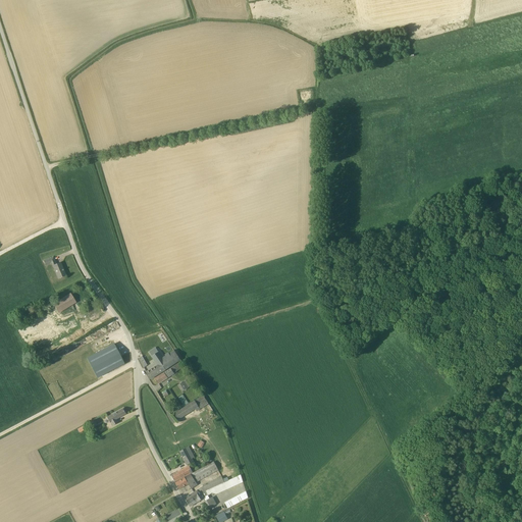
[(60,263),(56,265),(53,257),(44,261),(46,266),(52,264),(58,279),(66,275),(60,263)]
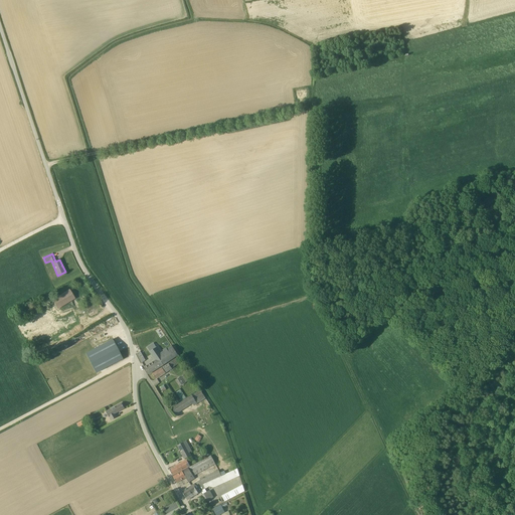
[(74,299),(71,295),(72,295),(69,290),(56,298),(53,300),(58,309),(61,306),(74,299)]
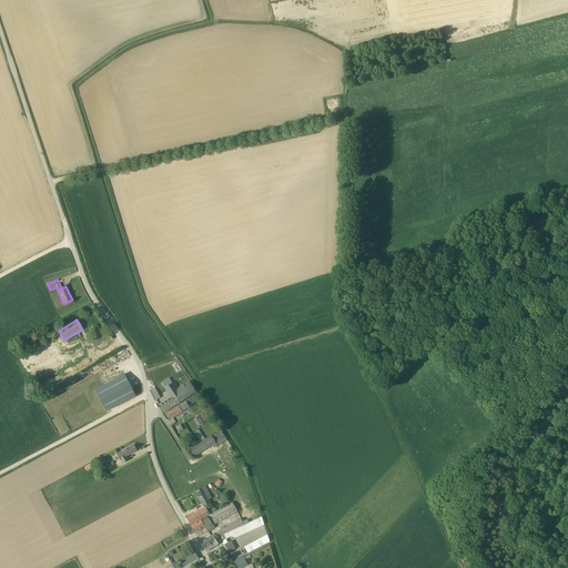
[(105,412),(135,396),(124,374),(94,389),(105,412)]
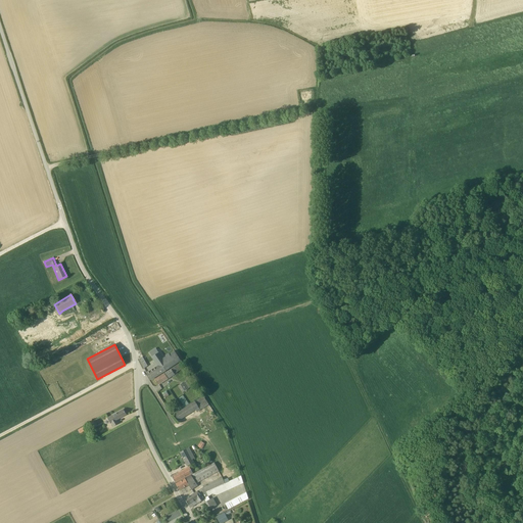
[(163,358),(160,355),(154,360),(158,366),(147,374),(151,380),(174,366),(181,361),(175,350),(163,358)]
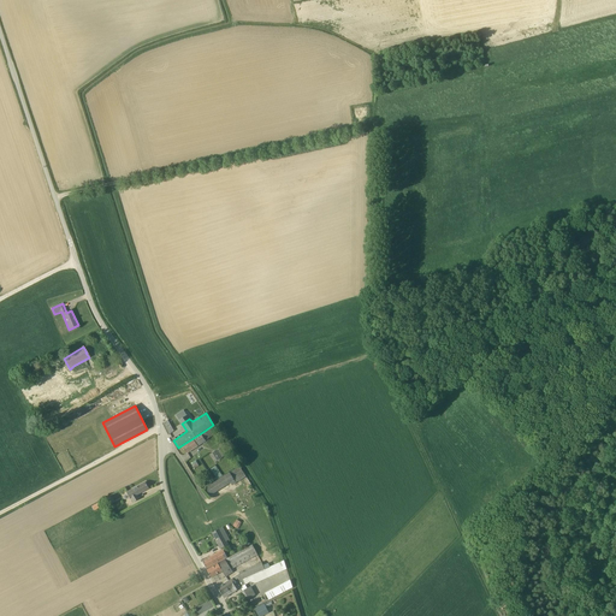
[(164,422),(170,433),(173,431),(172,428),(167,420),(164,422)]
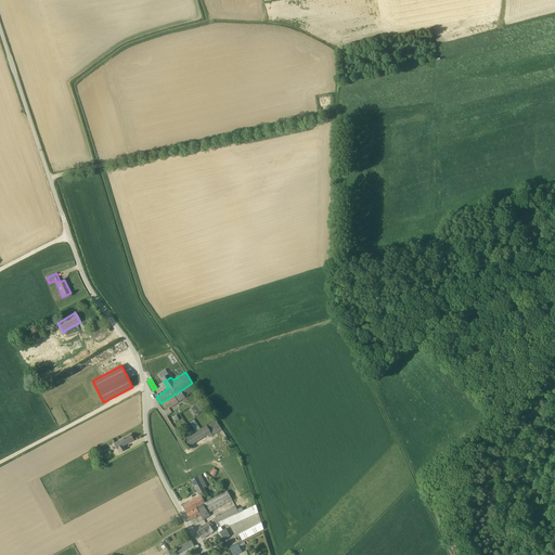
[(211,422),(216,420),(192,385),(189,387),(211,422)]
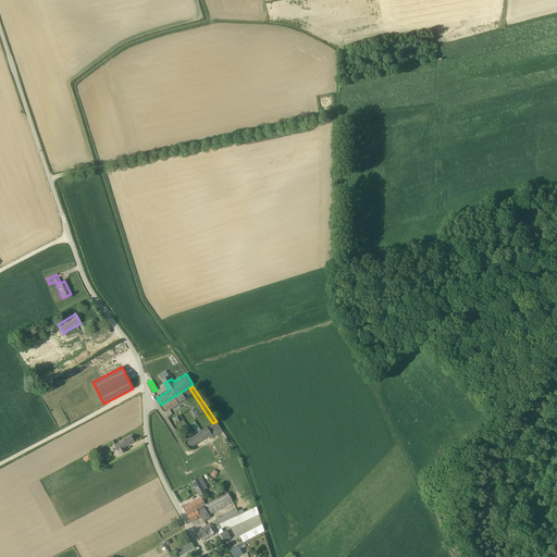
[(186,399),(183,393),(165,405),(169,410),(186,399)]
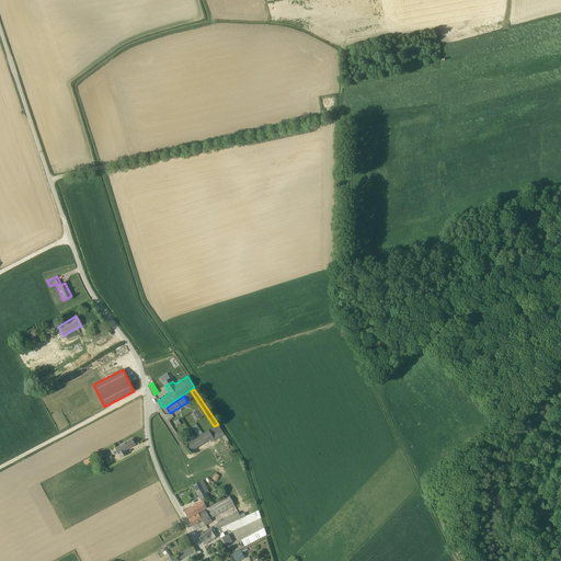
[(197,410),(193,412),(198,420),(202,416),(197,410)]
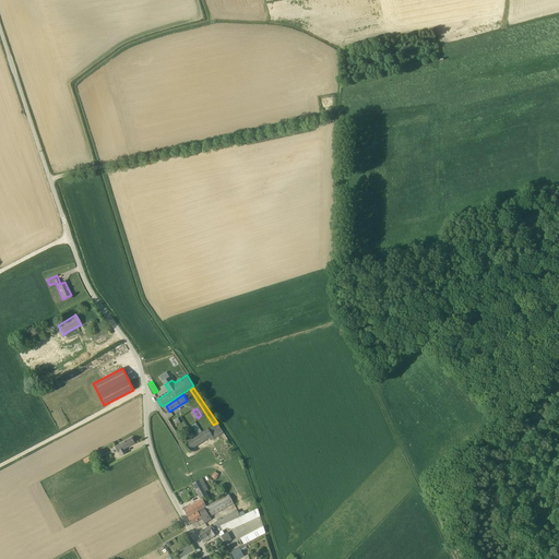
[(193,435),(195,438),(202,432),(195,423),(191,426),(197,433),(193,435)]
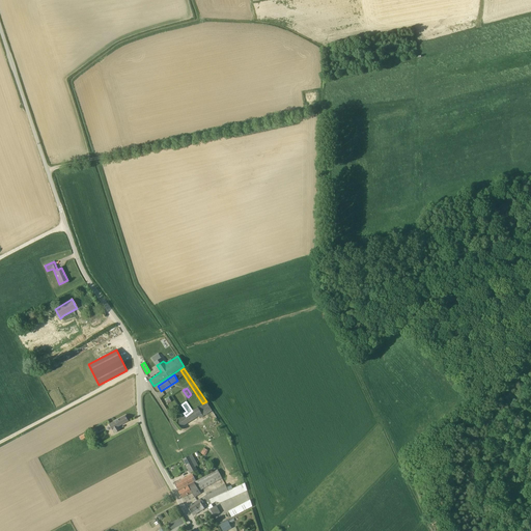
[(201,406),(206,414),(212,411),(206,402),(201,406)]
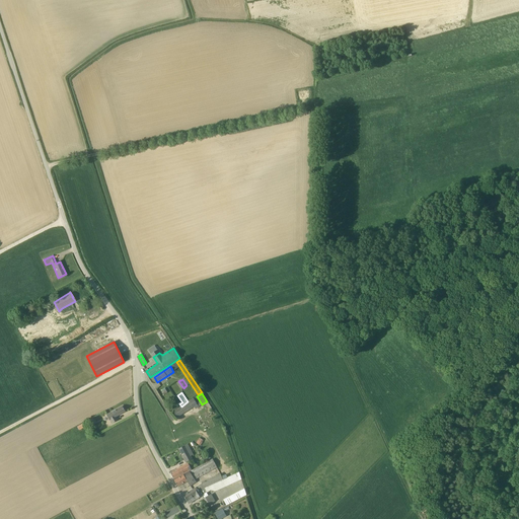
[(196,409),(199,406),(194,398),(173,411),(177,418),(195,406),(196,409)]
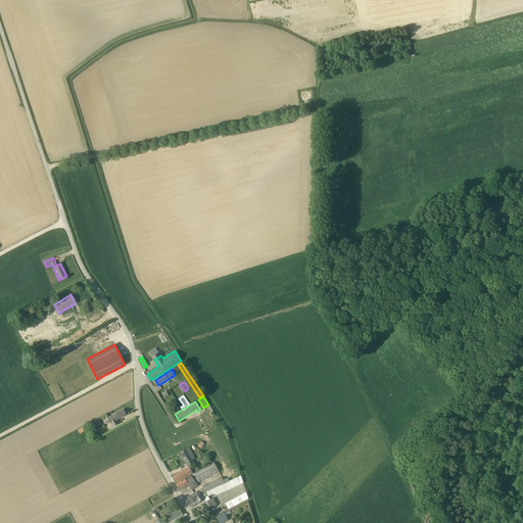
[(127,415),(124,410),(108,418),(113,426),(119,423),(117,420),(127,415)]
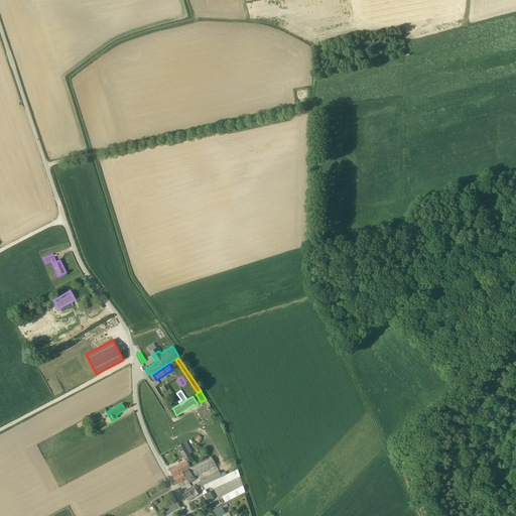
[(185,441),(177,446),(184,460),(191,457),(189,454),(191,453),(185,441)]
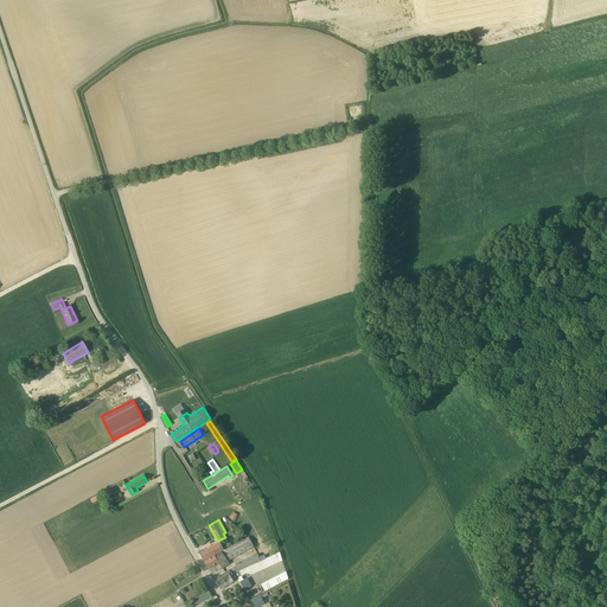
[(254,547),(249,537),(222,550),(228,561),(254,547)]
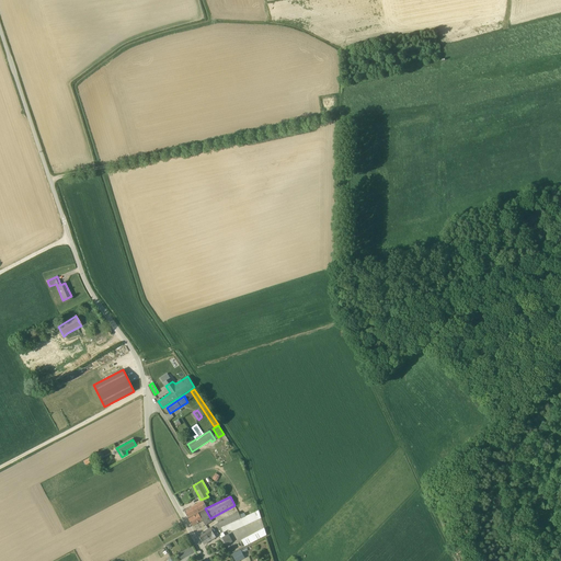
[(203,502),(184,512),(187,518),(206,507),(203,502)]
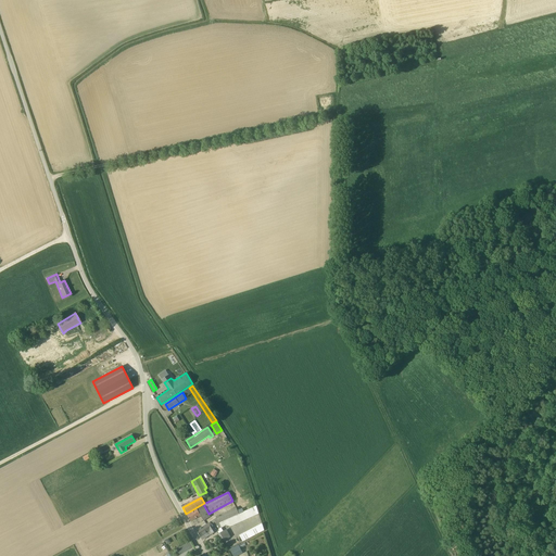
[(203,506),(187,515),(191,521),(201,516),(203,519),(204,518),(205,520),(211,517),(203,506)]
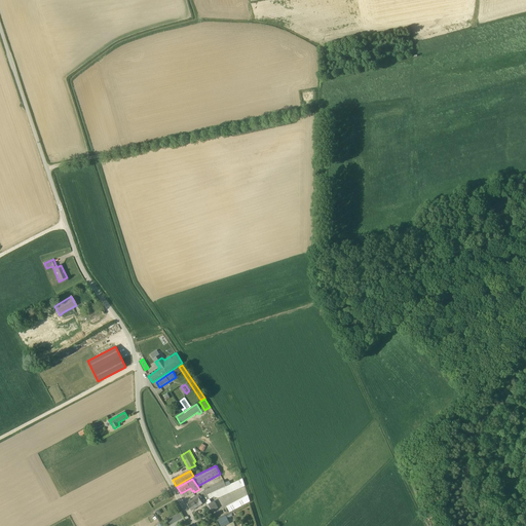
[(242,479),(235,482),(238,489),(245,486),(242,479)]
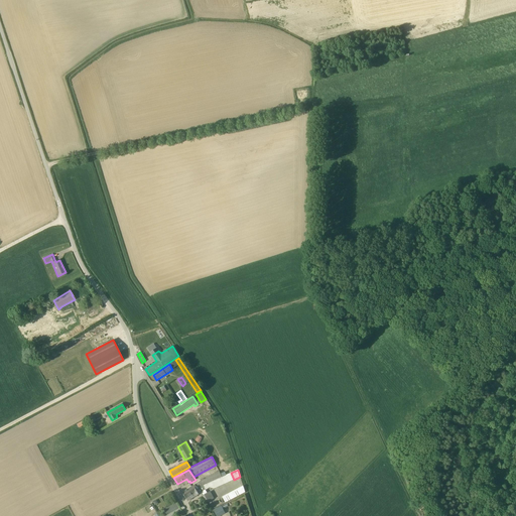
[(220,471),(201,480),(202,481),(196,485),(199,488),(202,487),(204,486),(204,485),(222,477),(220,471)]
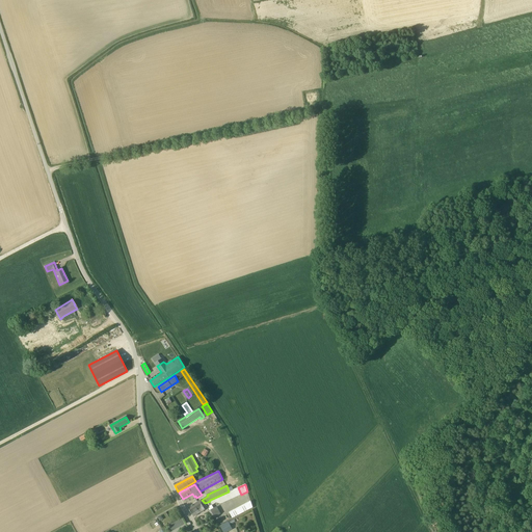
[(202,500),(188,508),(192,514),(195,512),(197,514),(203,511),(208,508),(212,505),(210,501),(208,502),(205,503),(202,500)]
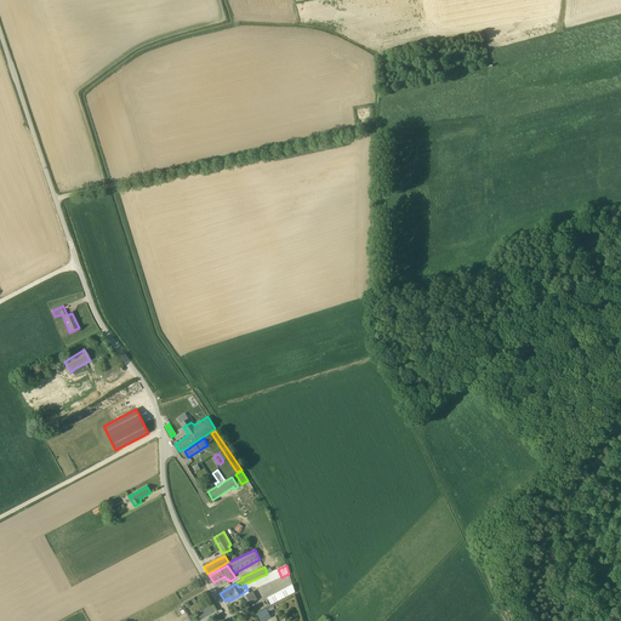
[(290,588),(268,599),(271,604),(292,593),(290,588)]
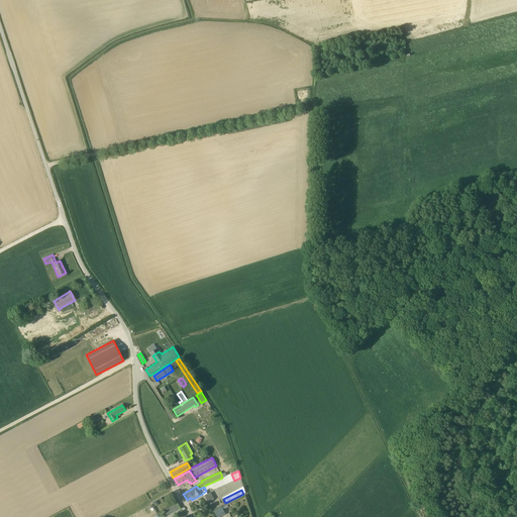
[(210,493),(203,497),(206,503),(214,499),(210,493)]
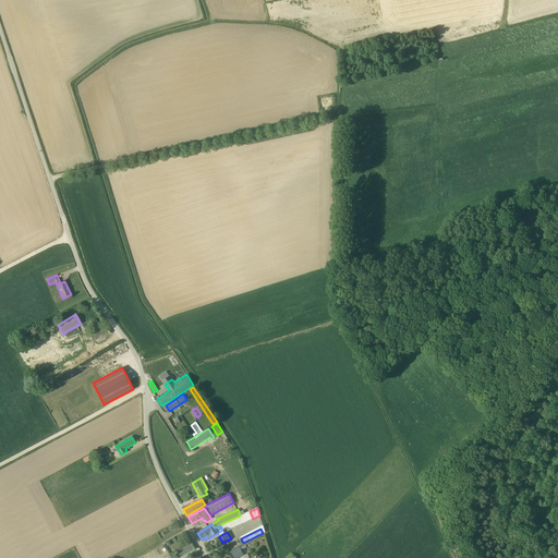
[(239,548),(231,553),(233,557),(235,557),(243,555),(239,548)]
